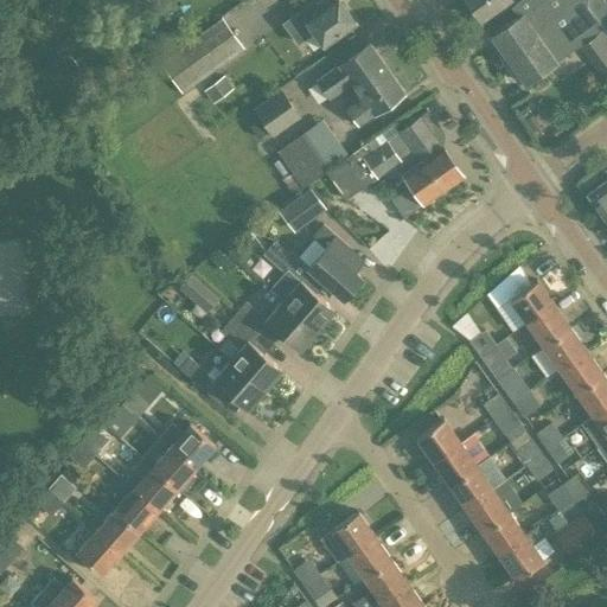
[(298,45),(314,33),(323,45),(355,23),(338,0),(332,0),(305,19),(300,12),(283,24),(298,45)]
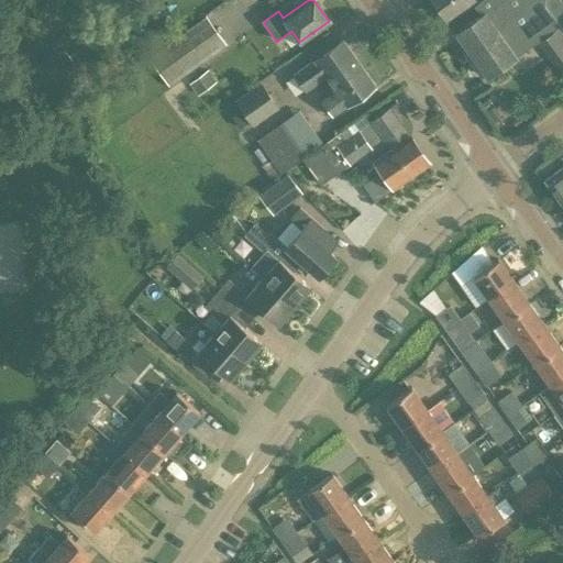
[(430,0),(443,19),(470,0),(430,0)]
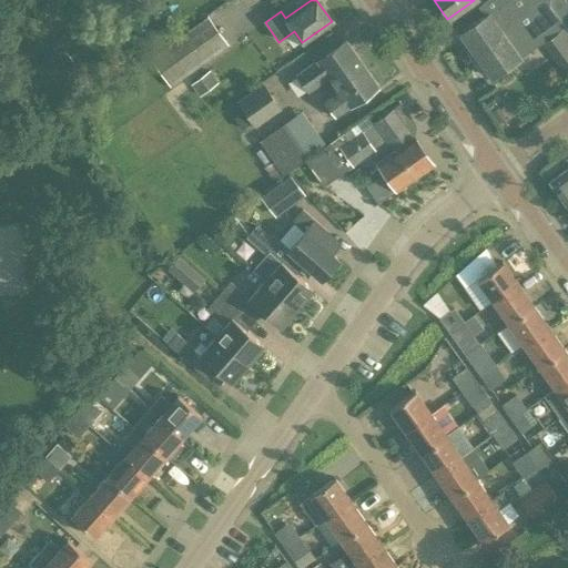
[(474,56),(514,29),(509,24),(507,21),(529,6),(547,6),(548,0),(487,0),(477,8),(483,17),(458,33),(474,56)]
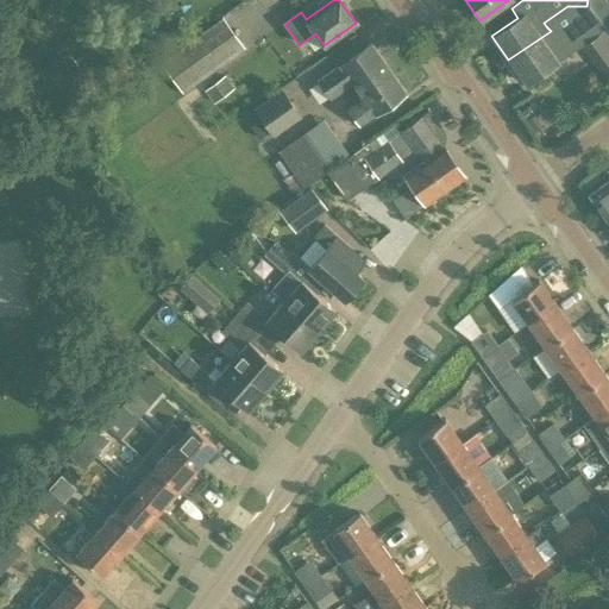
[(244,49),(224,19),(223,19),(161,63),(182,94),(244,49)]
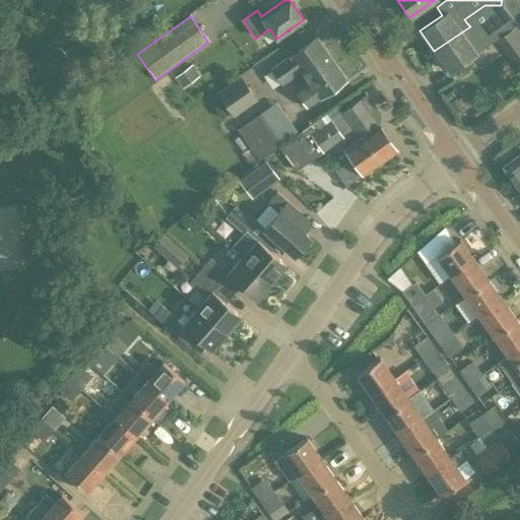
[(470,26),(434,51),(449,72),(475,53),(504,33),(495,19),(474,33),(472,30),(470,26)]
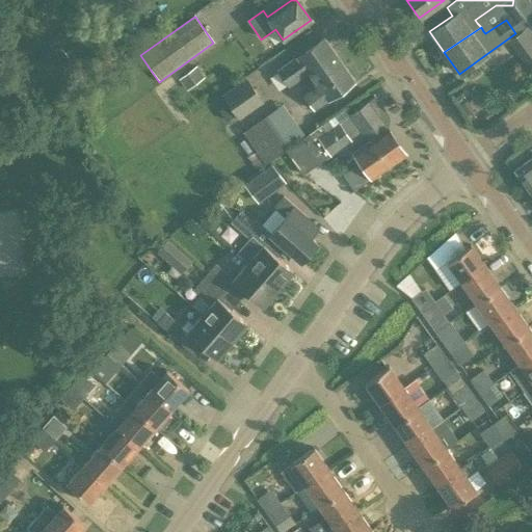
[(288,87),(308,74),(335,54),(323,40),(277,72),(288,87)]
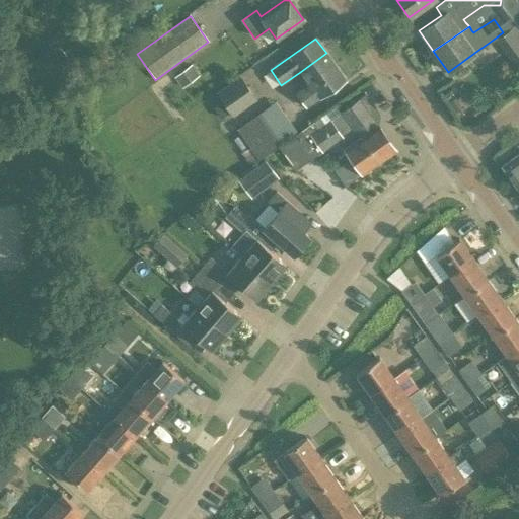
[(306,108),(346,81),(326,53),(300,72),(309,84),(296,94),(306,108)]
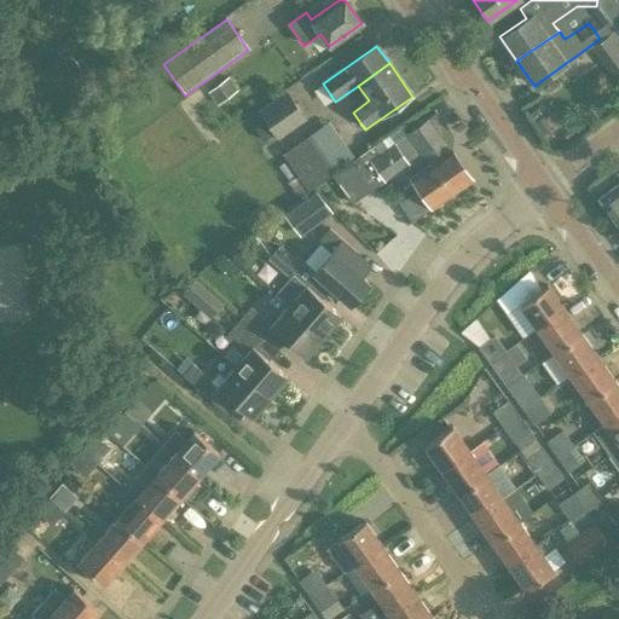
[(219,103),(241,88),(231,75),(209,90),(219,103)]
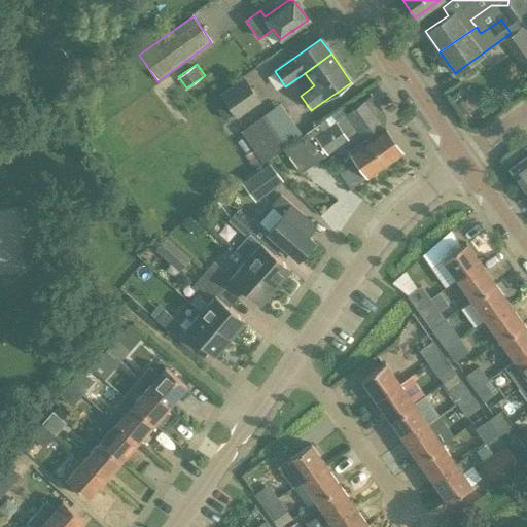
[(219,96),(236,117),(260,101),(244,78),(219,96)]
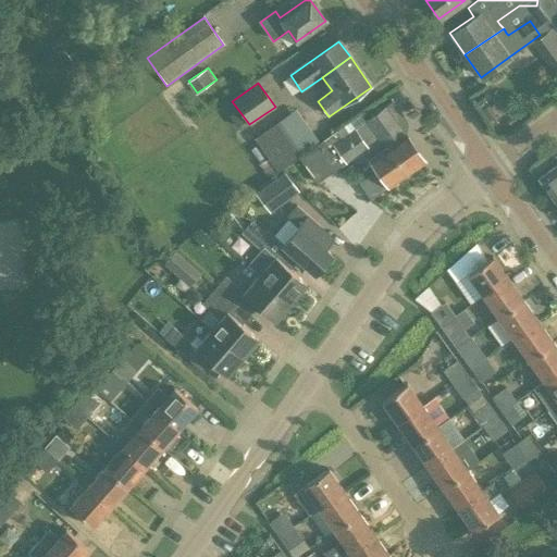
[(371,162),(407,137),(398,125),(400,116),(388,99),(383,103),(386,109),(333,146),(345,163),(358,153),(364,163),(369,159),(371,162)]
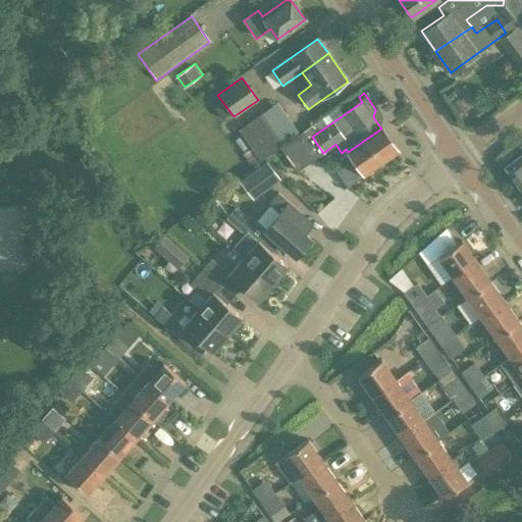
[(277,103),(262,113),(282,144),(298,134),(277,103)]
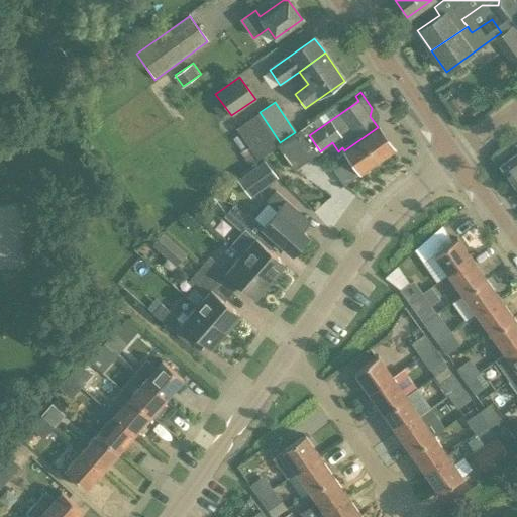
[(260,112),(236,129),(256,161),(276,145),(280,142),(260,112)]
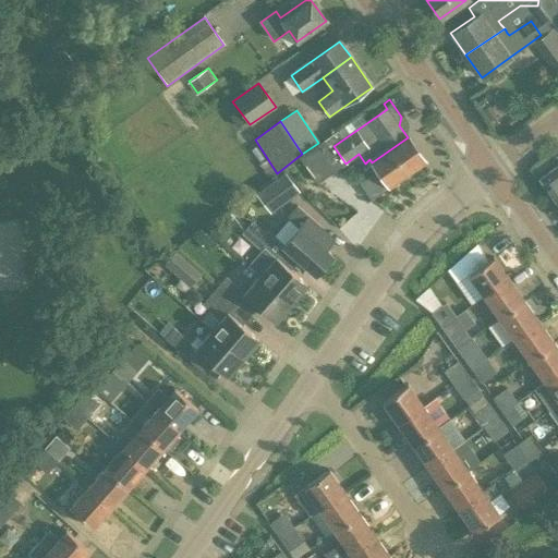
[(302,154),(298,157),(316,182),(344,162),(327,137),(310,149),(302,154)]
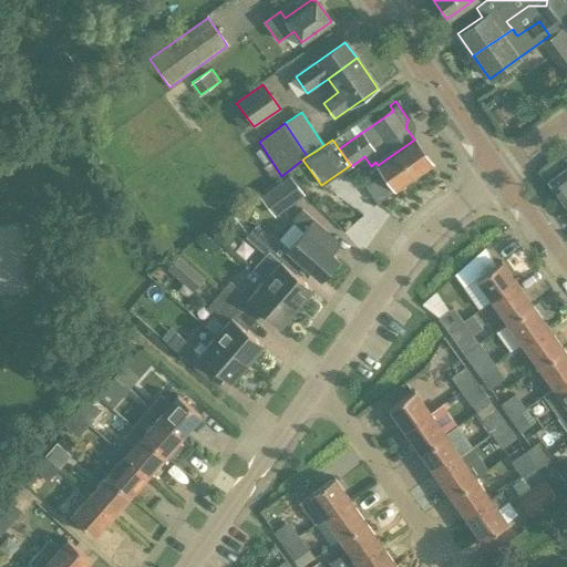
[(378,205),(433,166),(414,140),(378,165),(384,174),(366,187),(378,205)]
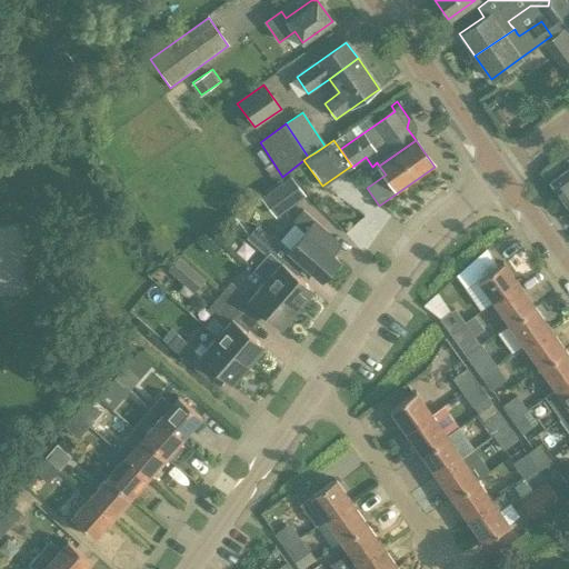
[(568,168),(549,182),(567,207),(568,205),(568,168)]
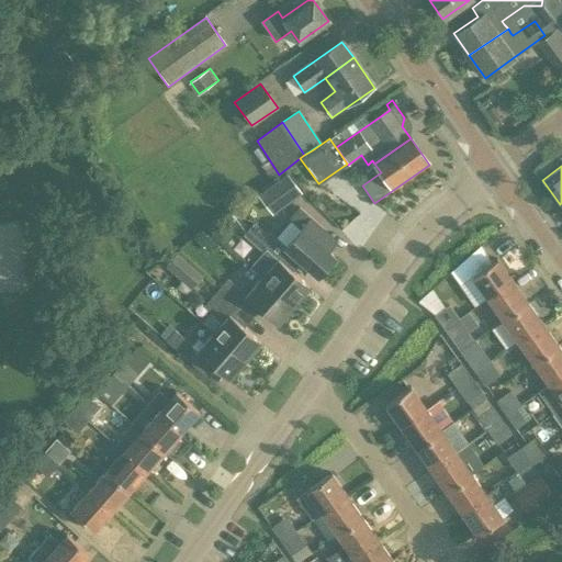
[(271,216),(301,194),(287,175),(257,197),(271,216)]
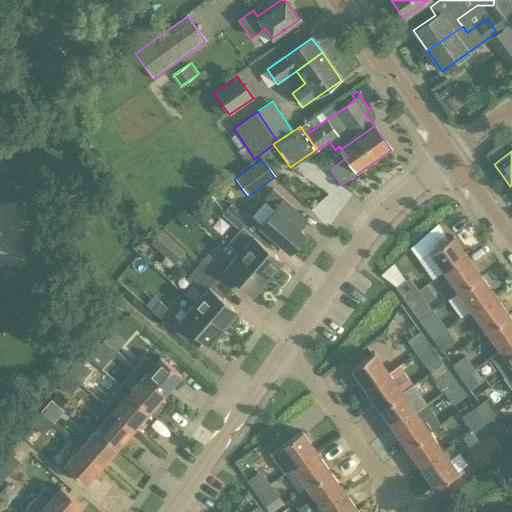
[(289,252),(304,234),(286,218),(294,208),(272,189),(263,200),(274,209),(259,226),(289,252)]
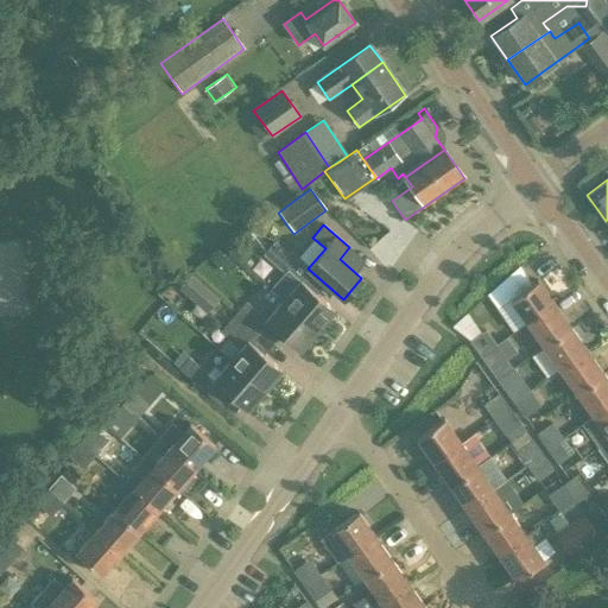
[(290,251),(279,263),(293,274),(303,263),(290,251)]
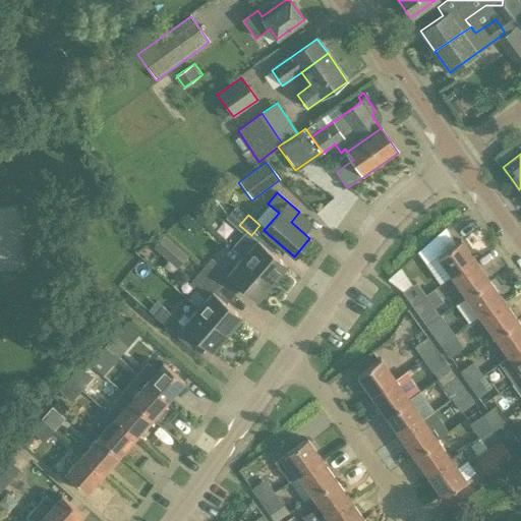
[(155,244),(177,268),(191,255),(169,232),(155,244)]
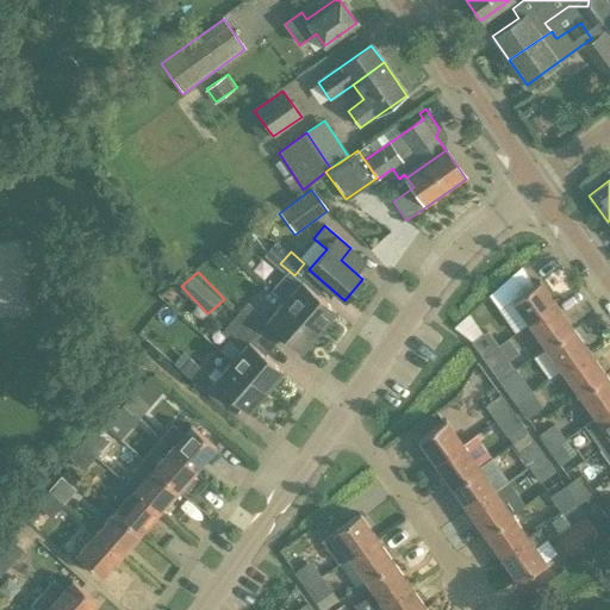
[(335,311),(302,281),(284,302),(317,331),(335,311)]
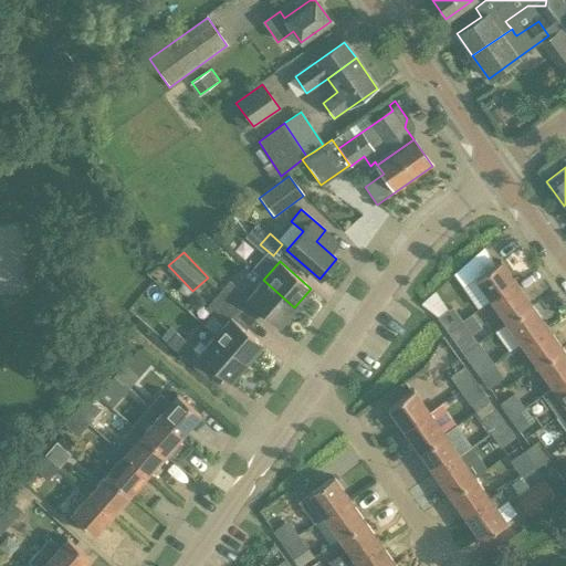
[(477,279),(492,301),(517,283),(501,261),(477,279)]
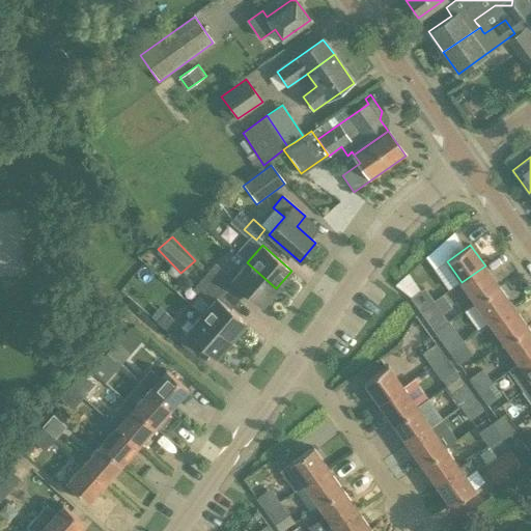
[(276,288),(247,262),(232,279),(261,305),(276,288)]
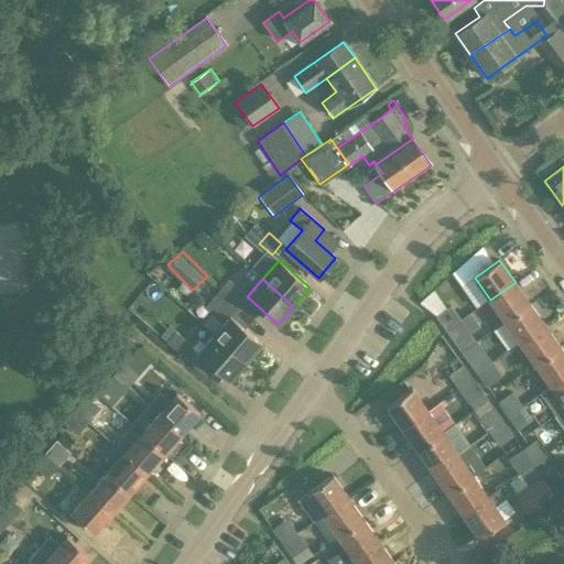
[(209,313),(223,324),(214,334),(245,361),(261,343),(230,316),(238,306),(232,301),(241,291),(228,280),(210,300),(216,305),(209,313)]
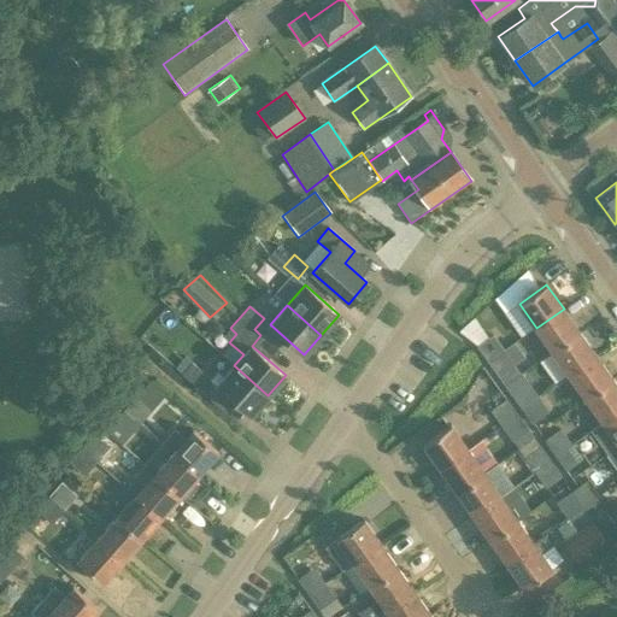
[(564,309),(536,328),(553,352),(580,331),(564,309)]
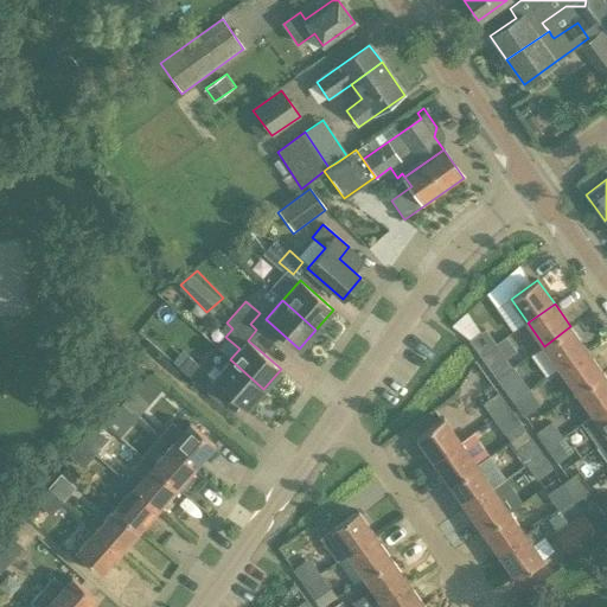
[(544,346),(561,371),(588,351),(570,326),(544,346)]
